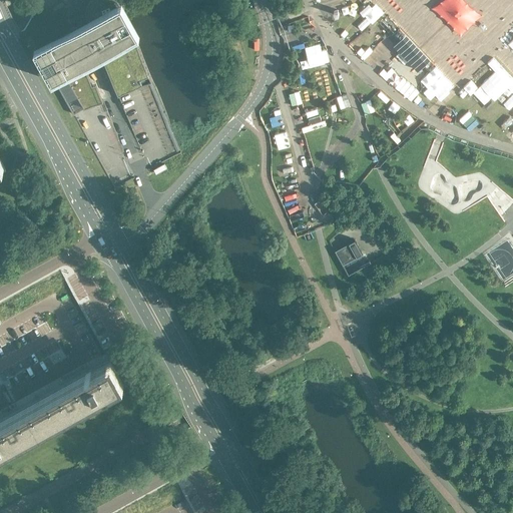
[(152,81),(133,34),(137,32),(126,11),(121,2),(120,3),(120,2),(119,1),(118,0),(89,0),(89,1),(88,2),(87,3),(87,4),(87,5),(86,5),(86,6),(86,8),(86,10),(86,12),(86,13),(86,15),(87,17),(88,21),(101,52),(118,95),(152,81)]
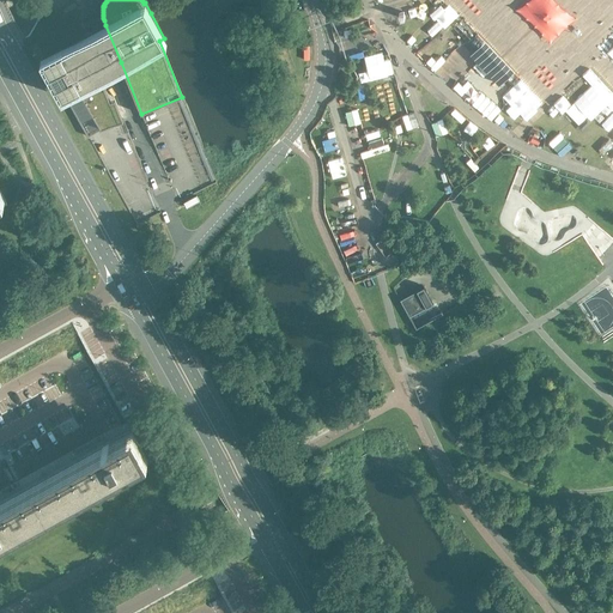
[(115,98),(110,101),(99,74),(114,67),(121,62),(105,25),(99,29),(91,32),(44,59),(64,95),(65,93),(89,137),(90,135),(101,129),(101,131),(123,121),(115,98)]
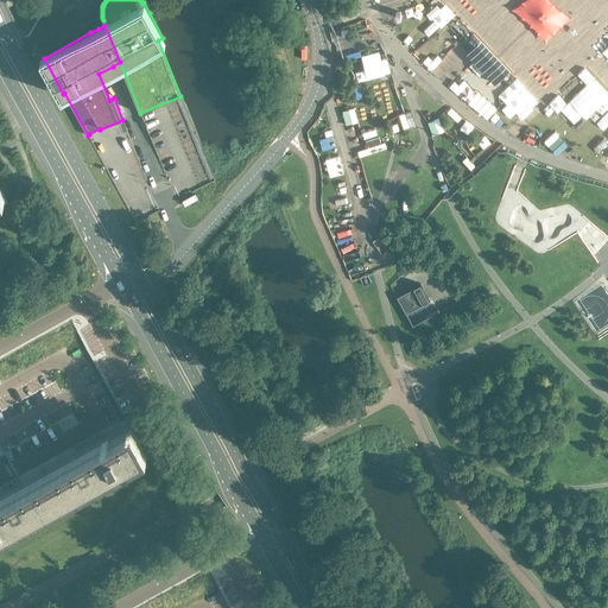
[(195,194),(183,201),(184,203),(185,204),(185,206),(197,198),(195,194)]
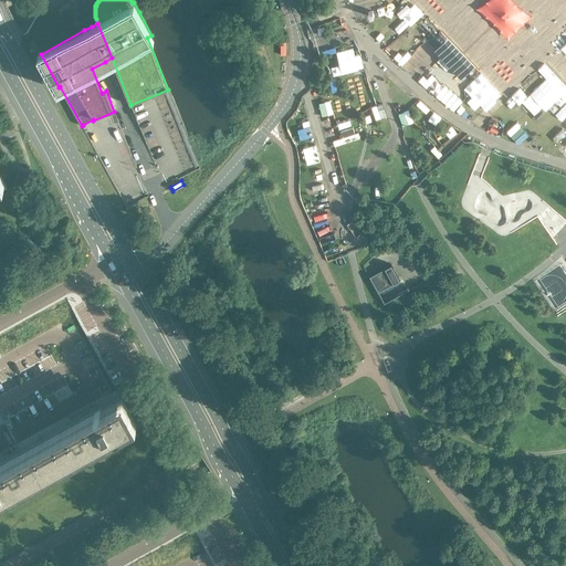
[(409,289),(401,275),(399,278),(391,264),(369,276),(385,303),(409,289)]
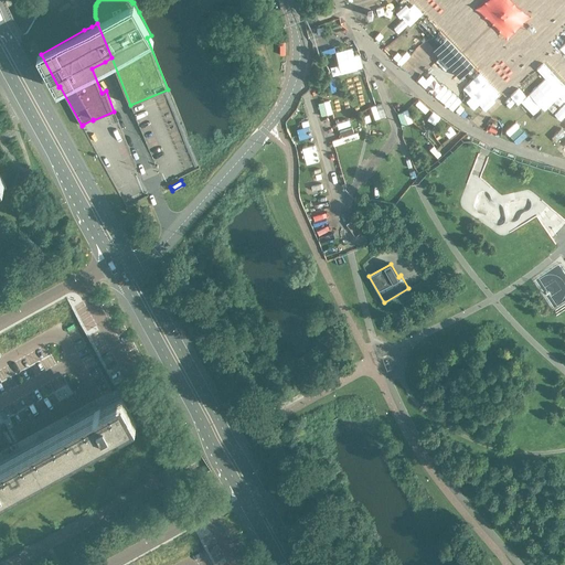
[(137,425),(121,397),(103,408),(116,432),(128,425),(131,428),(137,425)]
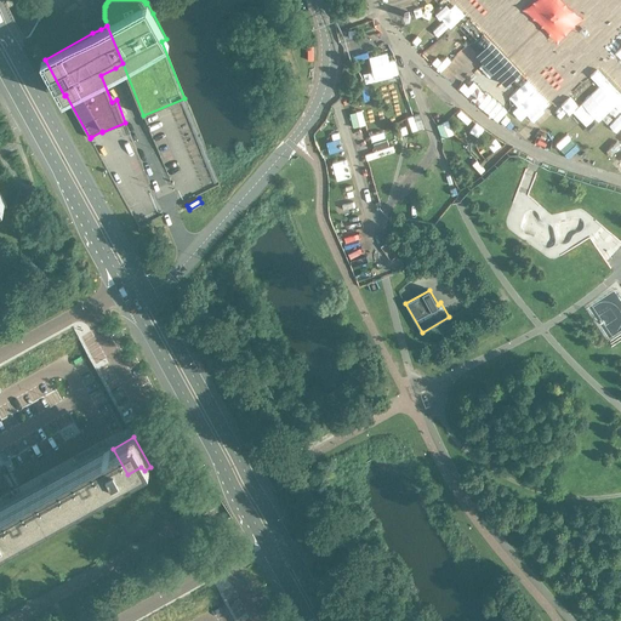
[(91,500),(113,488),(112,483),(127,474),(113,449),(0,510),(0,519),(11,539),(18,535),(22,539),(40,528),(39,523),(51,517),(55,520),(74,510),(74,503),(87,496),(91,500)]
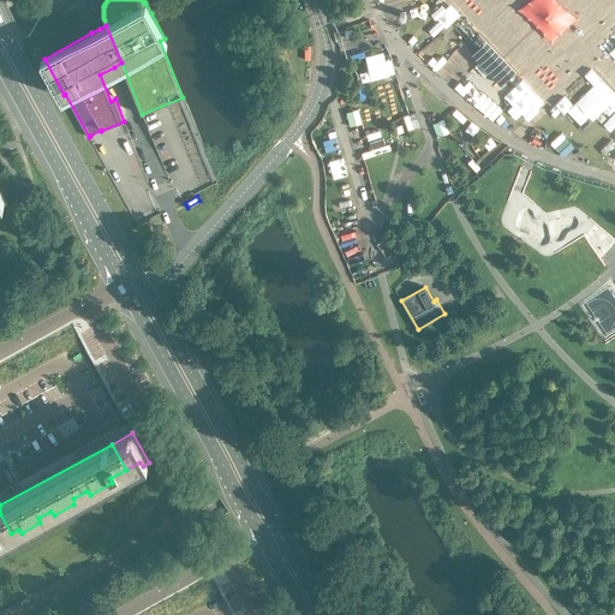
[(0,538),(11,533),(0,514),(0,538)]
